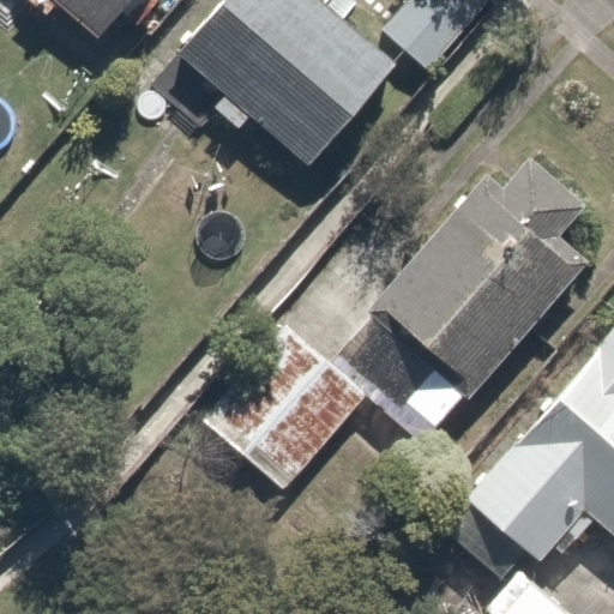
[(67,14),(98,43),(139,0),(22,0),(22,1),(52,30),(67,14)]
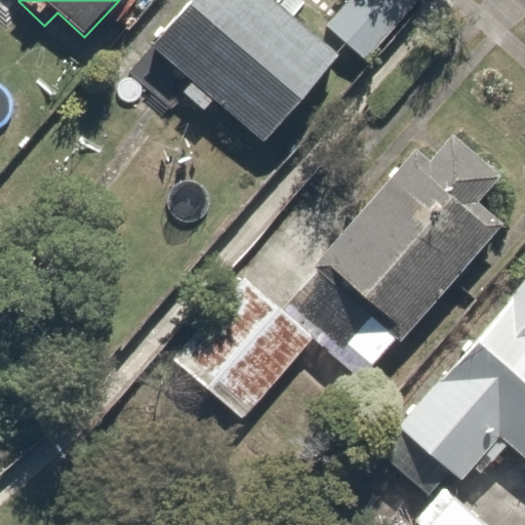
[(215,97),(267,140),(340,52),(278,0),(191,0),(153,44),(195,80),(186,91),(206,109),(215,97)]
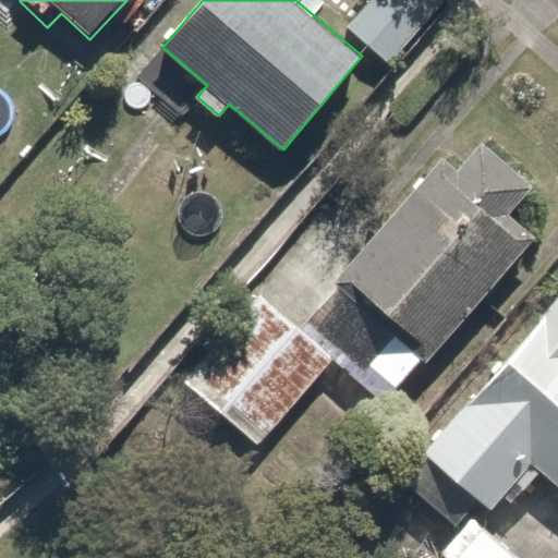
[(366,0),(346,25),(390,64),(446,0),(366,0)]
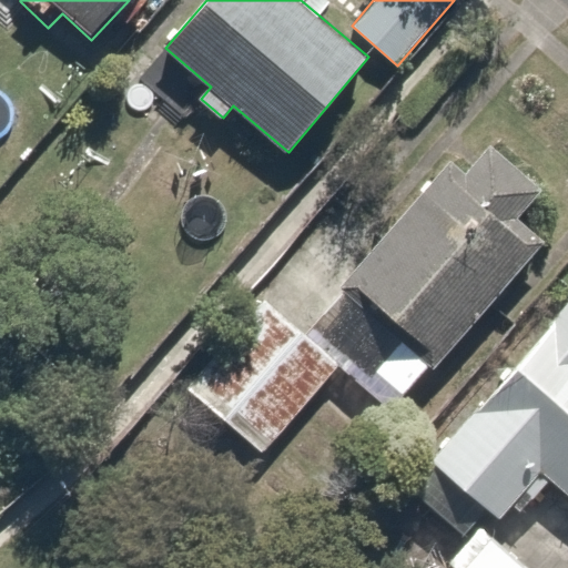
[(547,252),(458,176),(314,345),(346,372),(403,421),(547,252)]
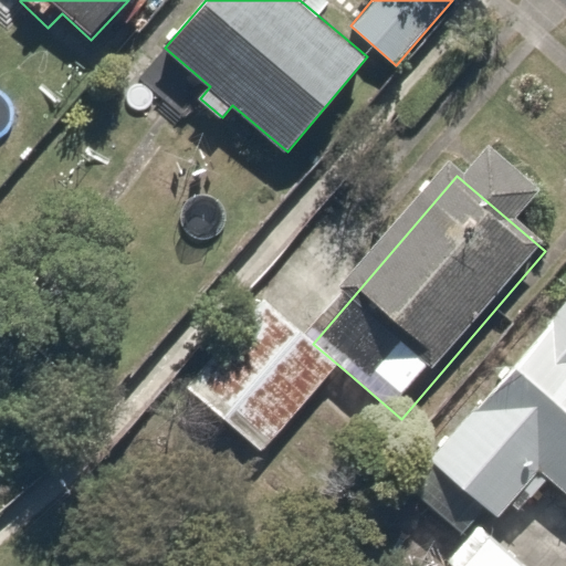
[(345,370),(257,295),(177,388),(265,463),(345,370)]
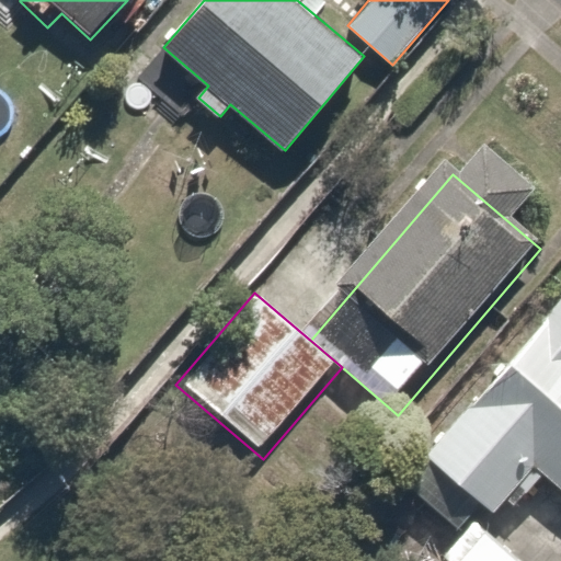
[(560,298),(423,458),(503,528),(547,477),(560,489),(560,298)]
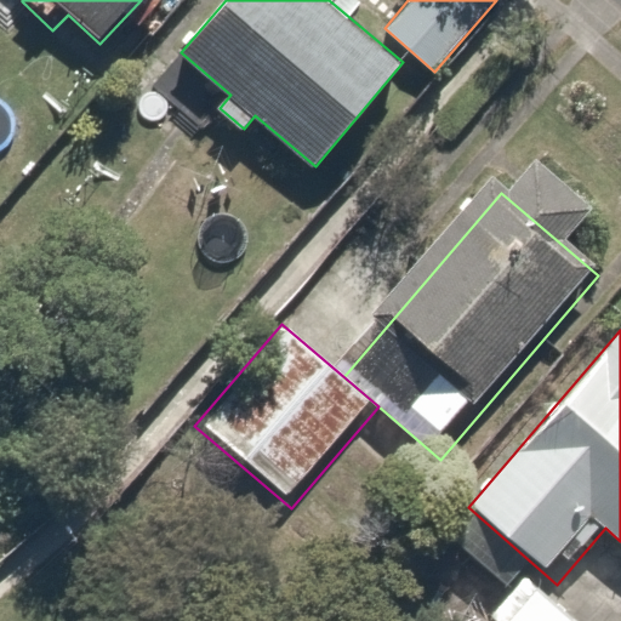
[(586,620),(545,586),(514,620),(586,620)]
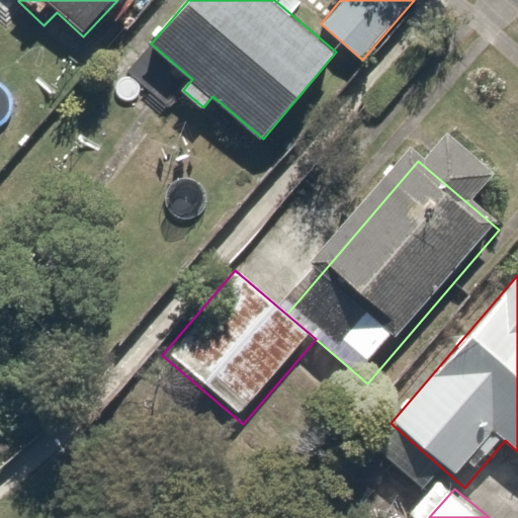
All buildings are outlined.
